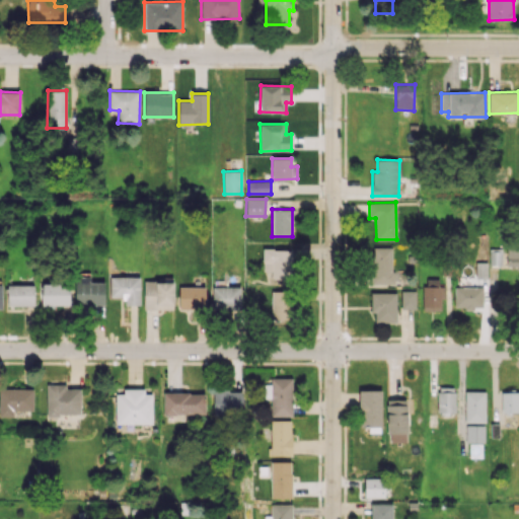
[(508,266),(518,266),(518,246),(507,247),(508,266)]
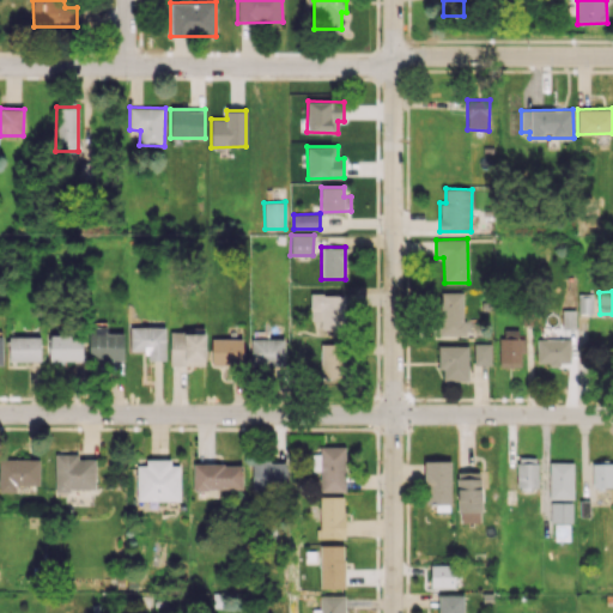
[(462,292),(439,292),(441,335),(473,335),(473,321),(463,321),(462,292)]
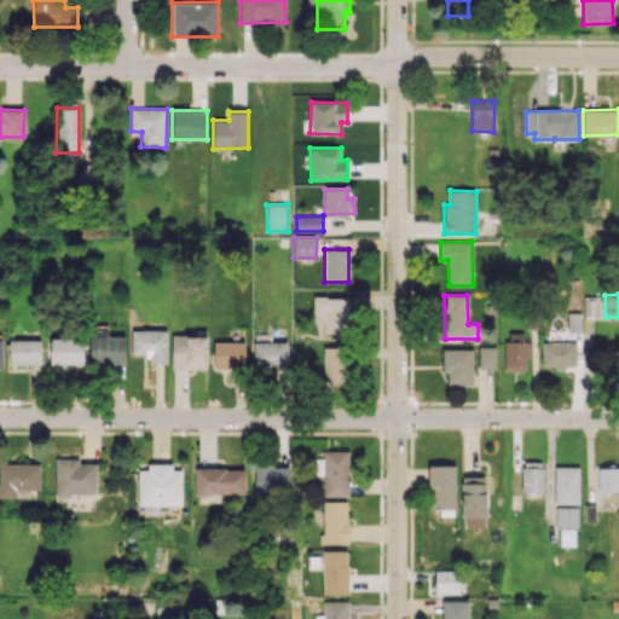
[(323,323),(324,333),(348,331),(347,296),(313,298),(314,323),(323,323)]
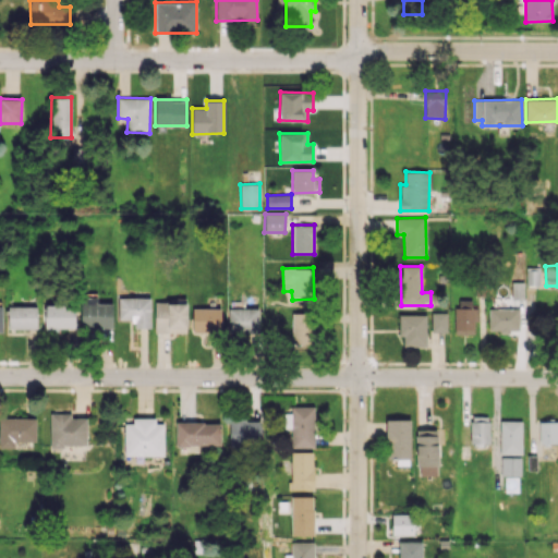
[(97,298),(81,298),(81,328),(112,327),(112,303),(97,304),(97,298)]
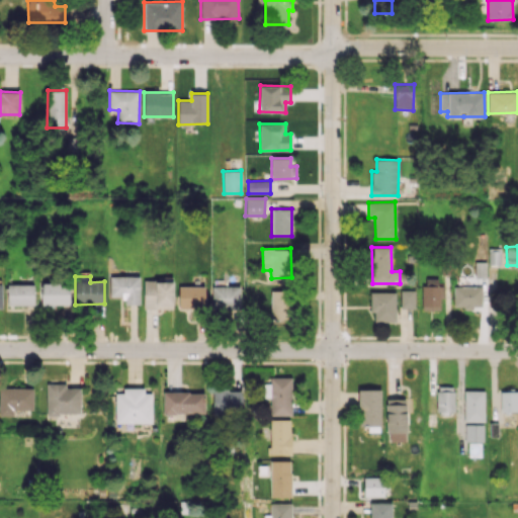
[(140,305),(140,276),(110,276),(110,296),(124,296),(124,305),(140,305)]
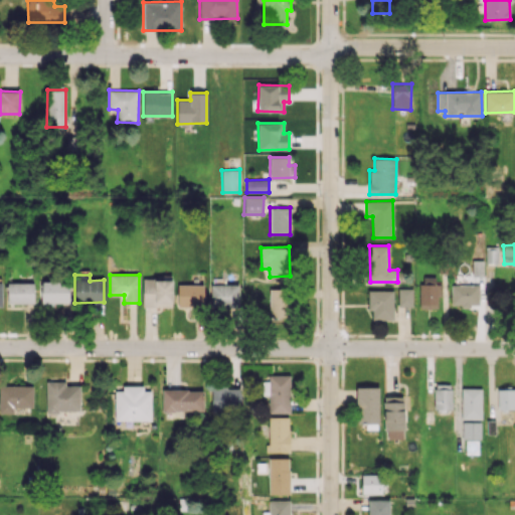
[(452,306),(479,306),(479,285),(473,285),(473,275),(460,275),(460,285),(452,285),(452,306)]
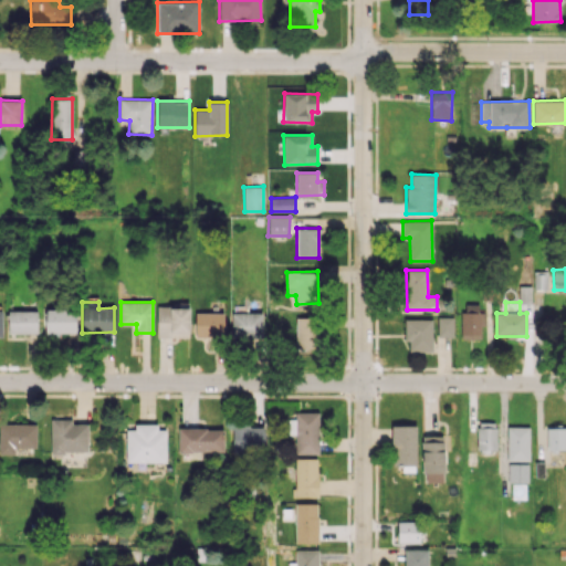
[(461,338),(481,339),(481,326),(482,326),(483,304),(462,304),(461,338)]
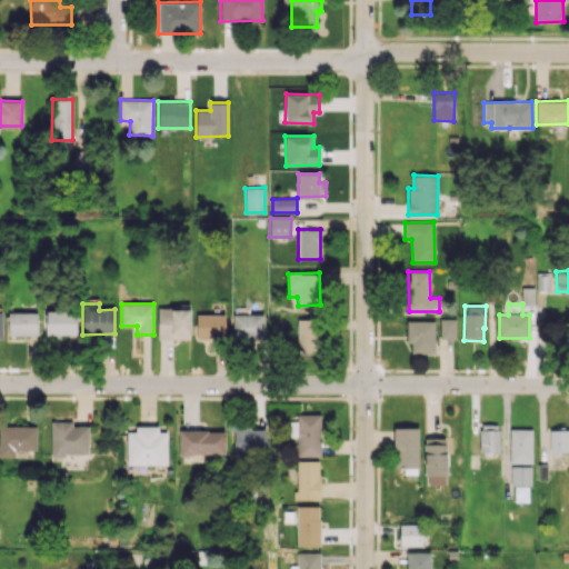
[(191,309),(158,309),(158,339),(190,339),(191,309)]
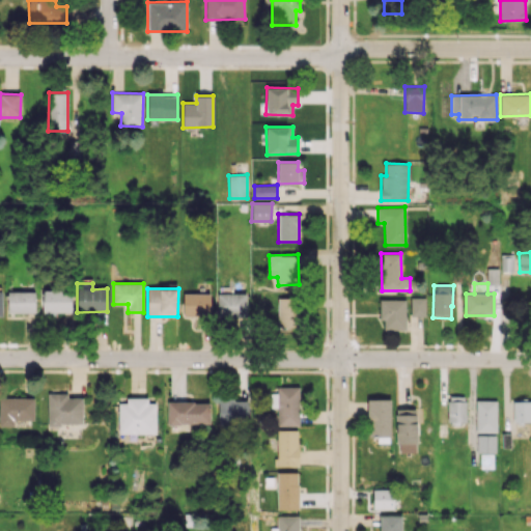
[(43,312),(72,312),(72,290),(44,290),(43,312)]
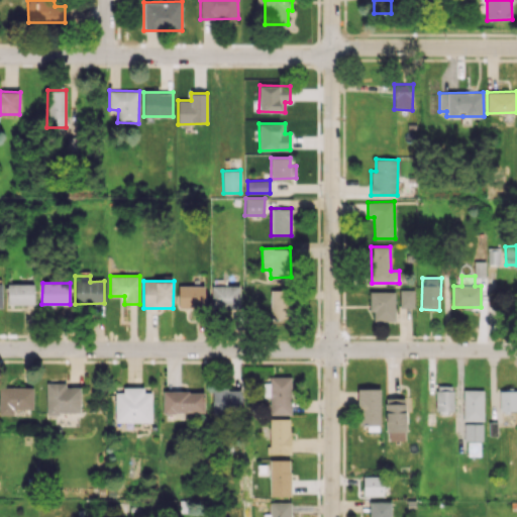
[(7,304),(34,304),(34,284),(8,284),(7,304)]
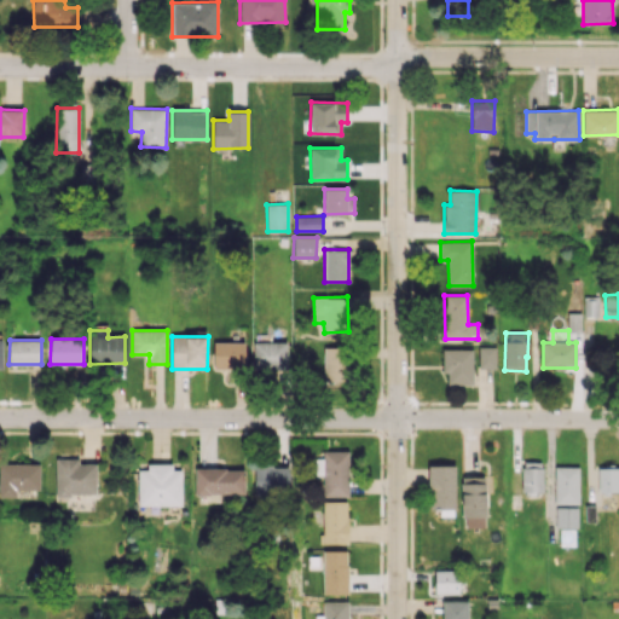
[(213,369),(244,369),(246,342),(214,341),(213,369)]
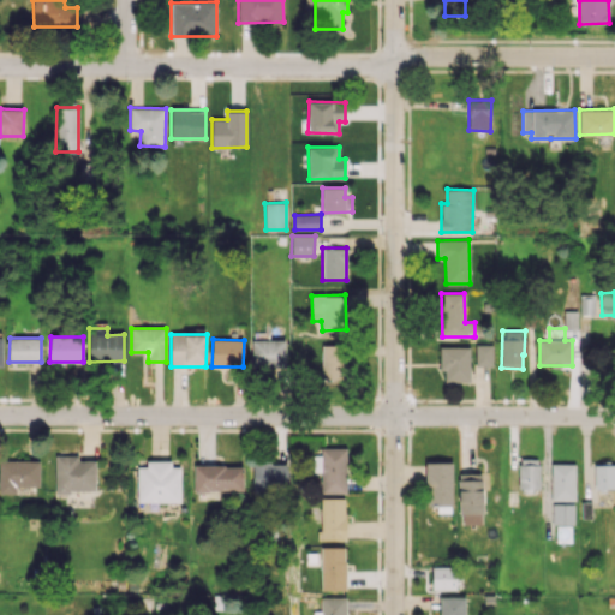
[(251,366),(285,368),(285,341),(251,340),(251,366)]
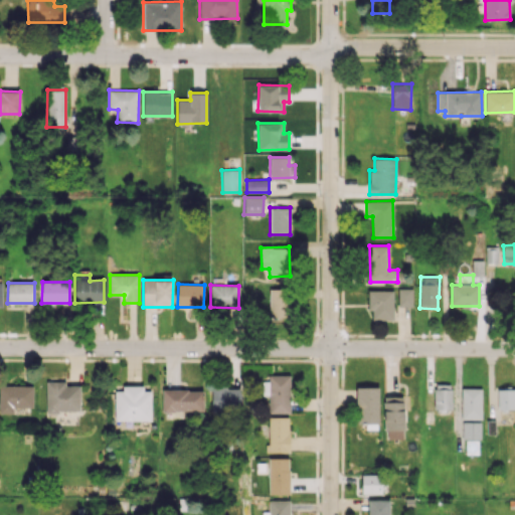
[(412,307),(412,288),(398,288),(398,307),(412,307)]
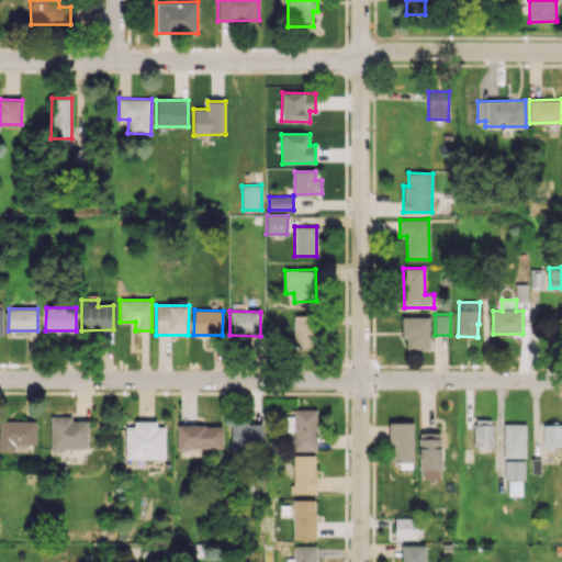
[(294,349),(316,349),(316,315),(294,315),(294,349)]
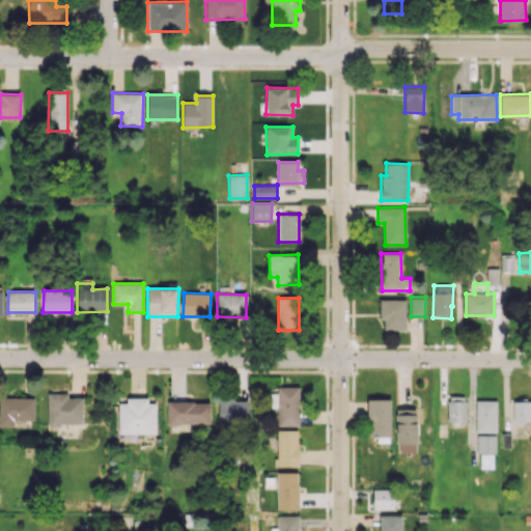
[(406,299),(380,299),(380,320),(384,320),(384,330),(406,329),(406,299)]
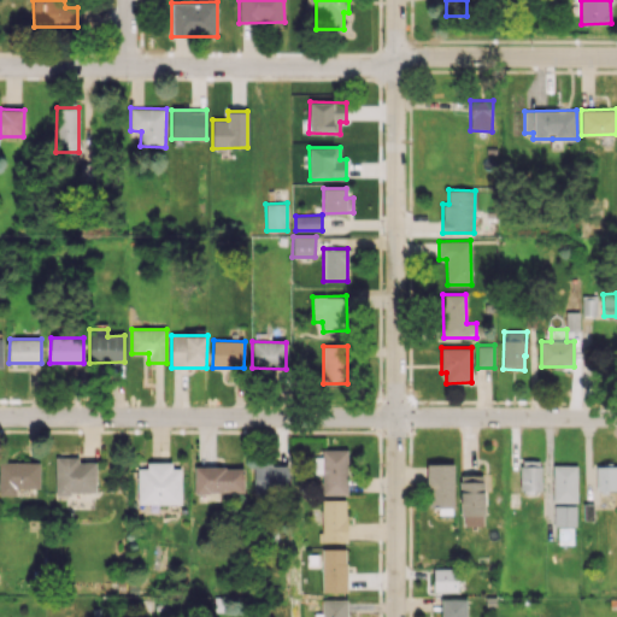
[(322,494),(347,494),(348,452),(315,451),(315,474),(322,474),(322,494)]
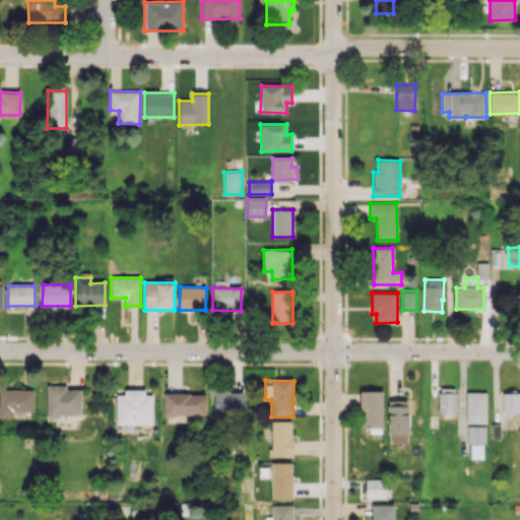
[(80,389),(67,389),(67,385),(47,385),(47,415),(80,415),(80,389)]
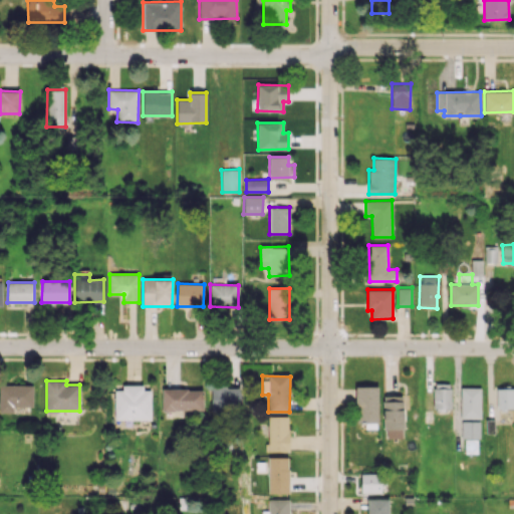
[(0,412),(13,413),(13,406),(33,407),(33,386),(0,383),(0,412)]
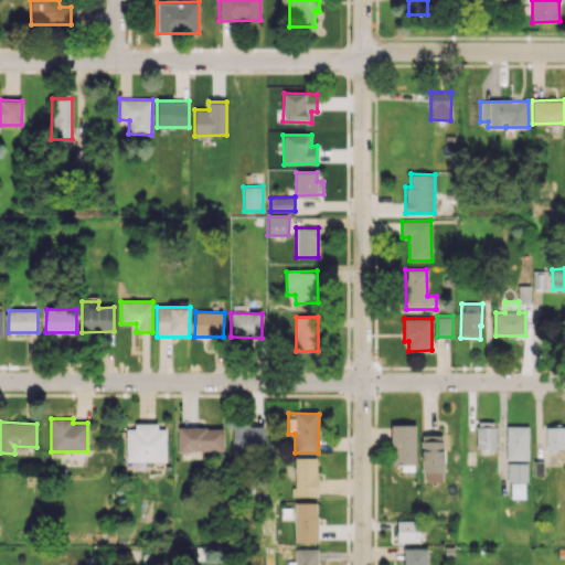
[(496,448),(496,422),(477,422),(476,448),(496,448)]
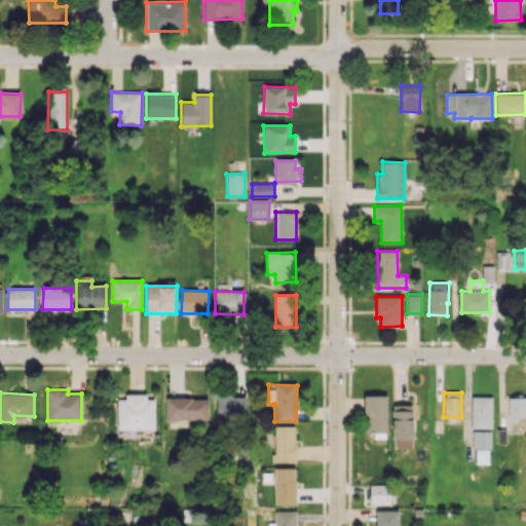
[(246,396),(217,398),(217,418),(247,416),(246,396)]
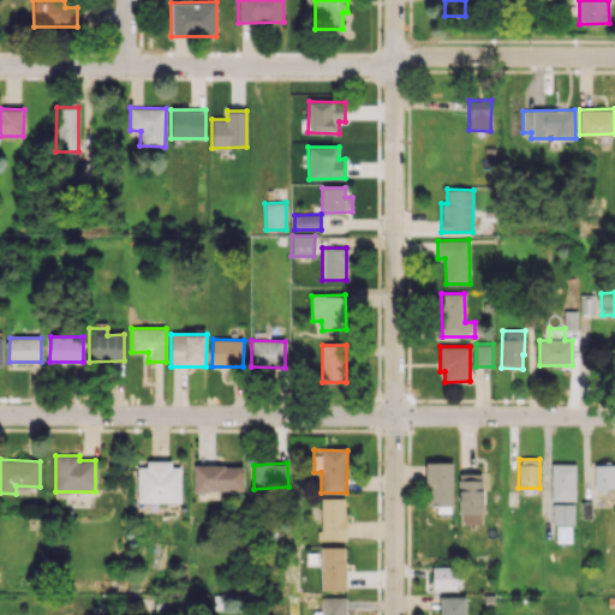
[(452,463),(425,463),(427,506),(453,506),(452,463)]
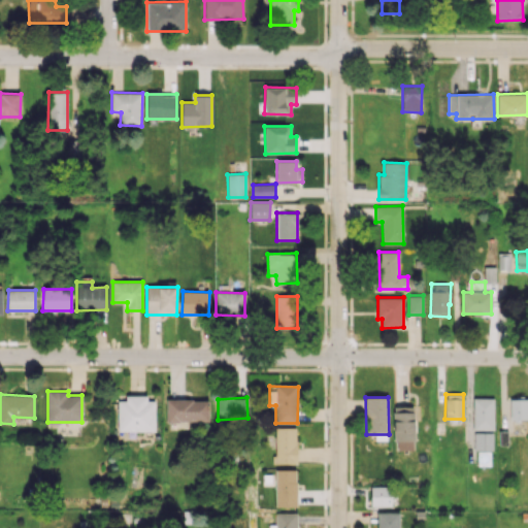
[(119,398),(119,431),(156,431),(155,398),(119,398)]
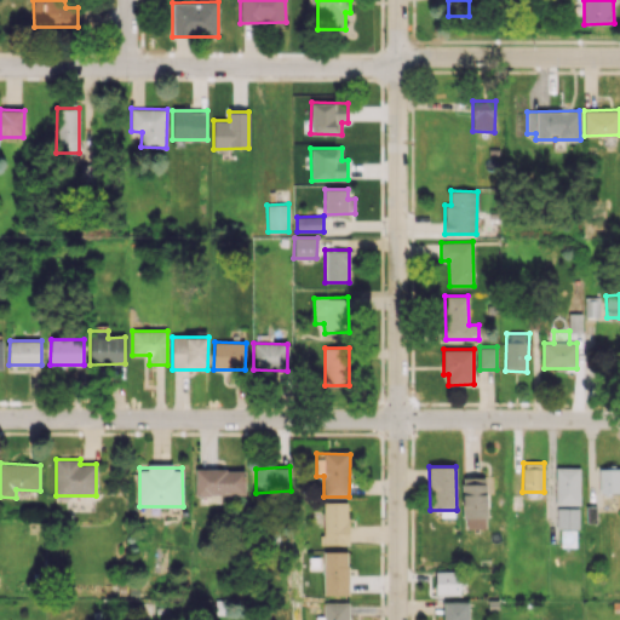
[(580,468),(556,468),(556,504),(579,505),(580,468)]
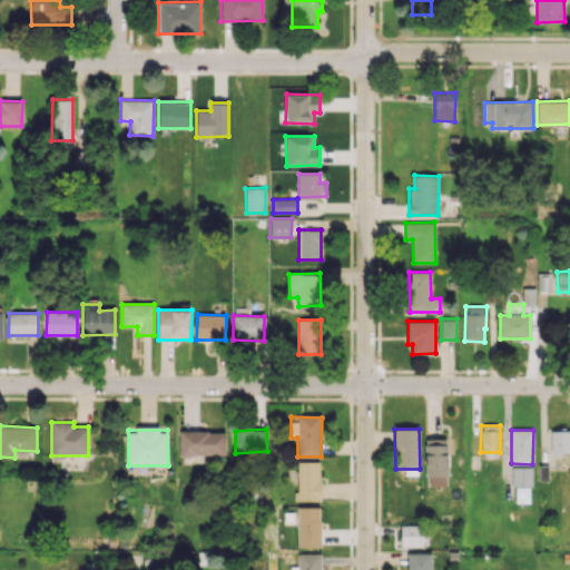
[(569,430),(550,431),(550,452),(569,452),(569,430)]
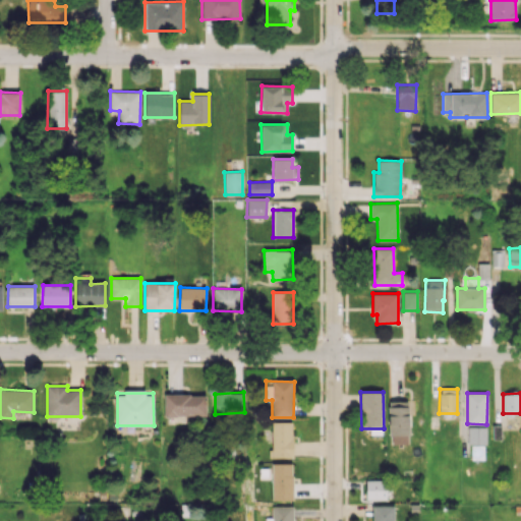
[(206,394),(164,395),(164,416),(207,415),(206,394)]
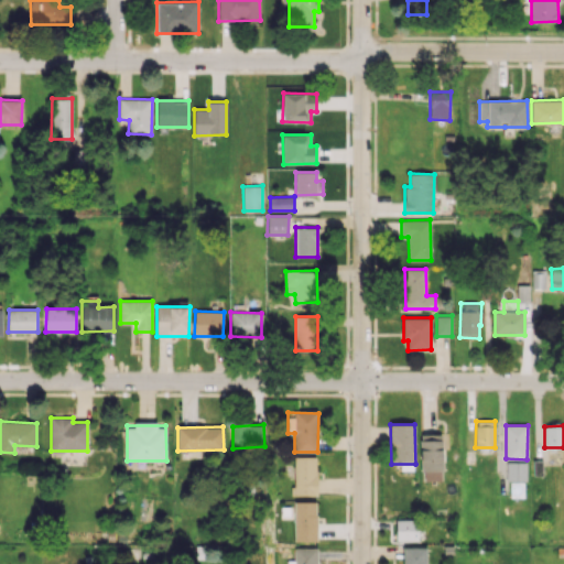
[(445,474),(444,433),(420,434),(421,475),(445,474)]
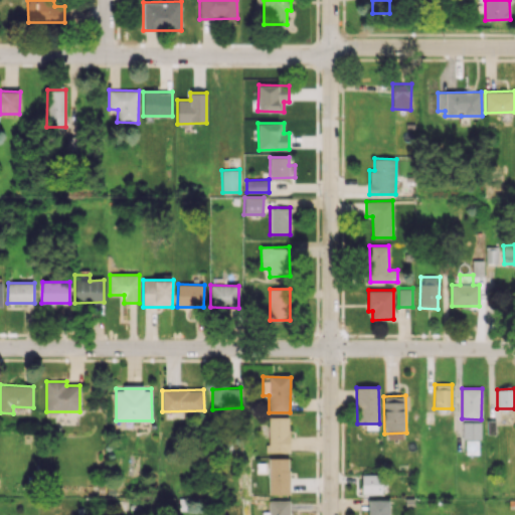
[(268,452),(289,452),(289,417),(268,417),(268,452)]
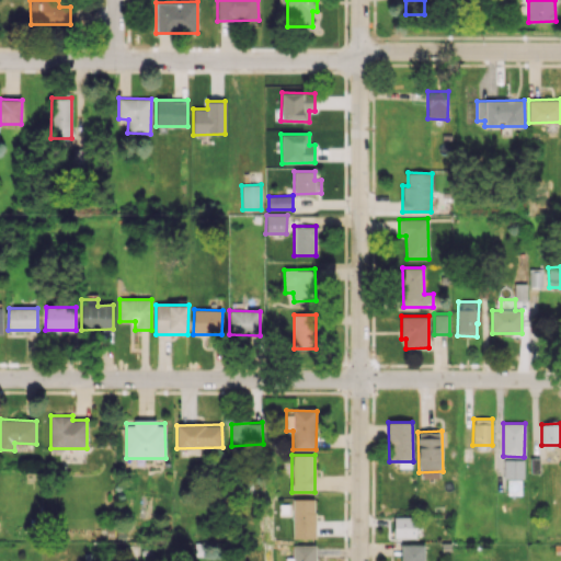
[(525,460),(503,459),(503,478),(524,478),(525,460)]
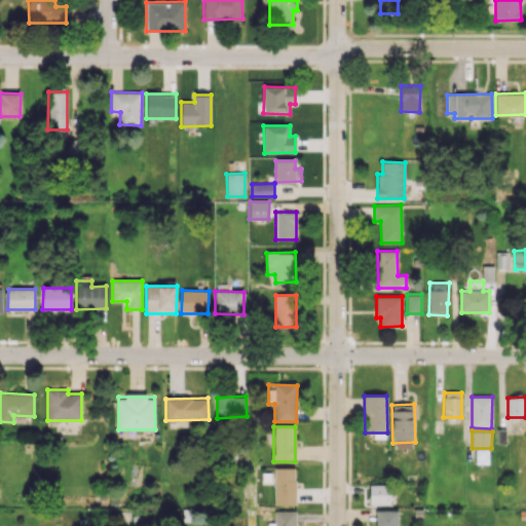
[(274,504),(296,504),(295,467),(273,467),(274,504)]
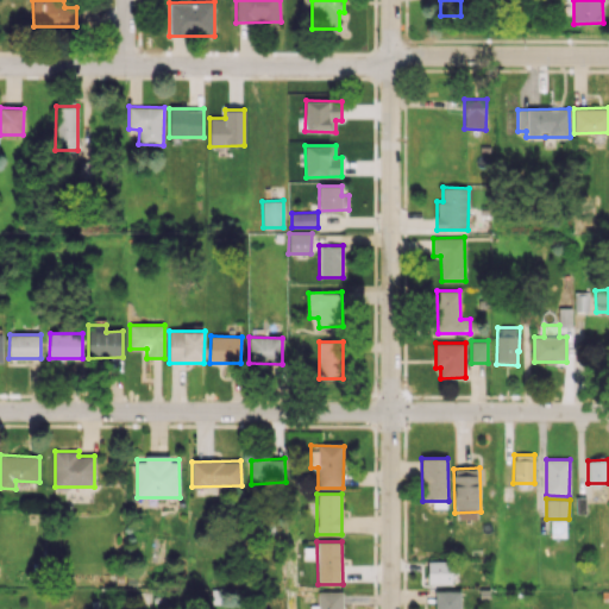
[(427,583),(452,583),(452,562),(428,560),(427,583)]
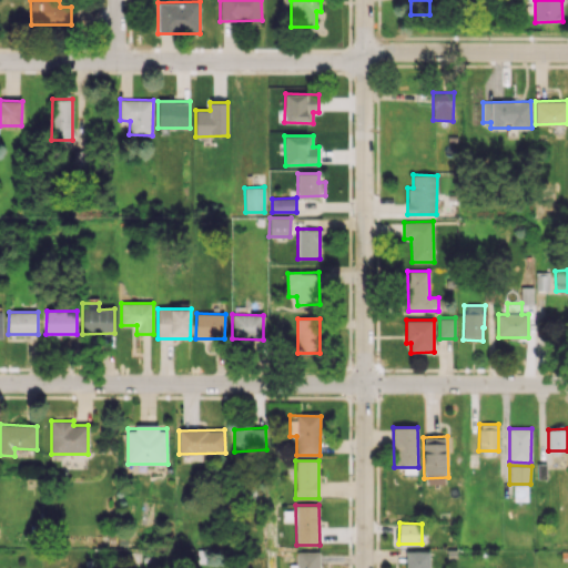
[(318,567),(320,551),(296,551),(296,565),(288,565),(288,567),(318,567)]
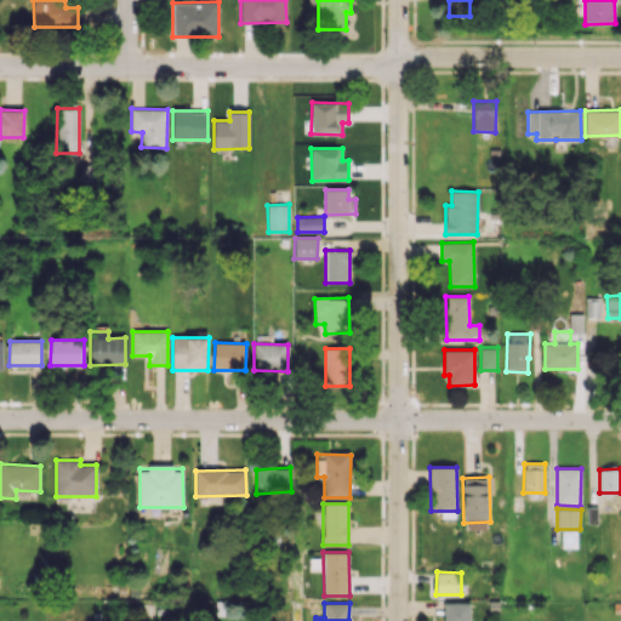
[(469,620),(469,603),(445,603),(444,620),(469,620)]
